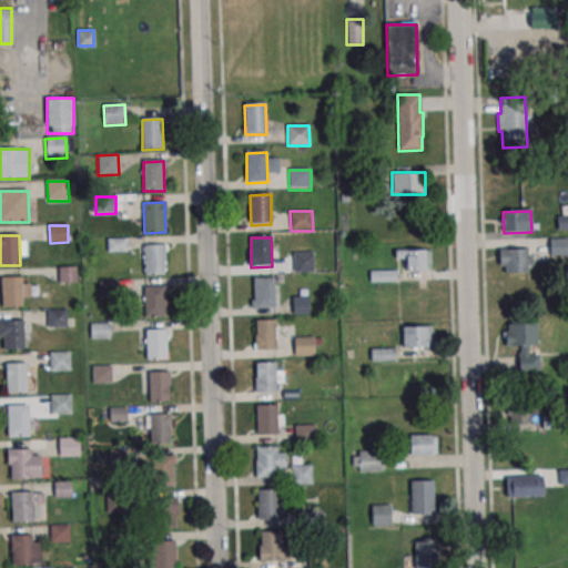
[(109,243),(111,252),(125,249),(124,241),(109,243)]
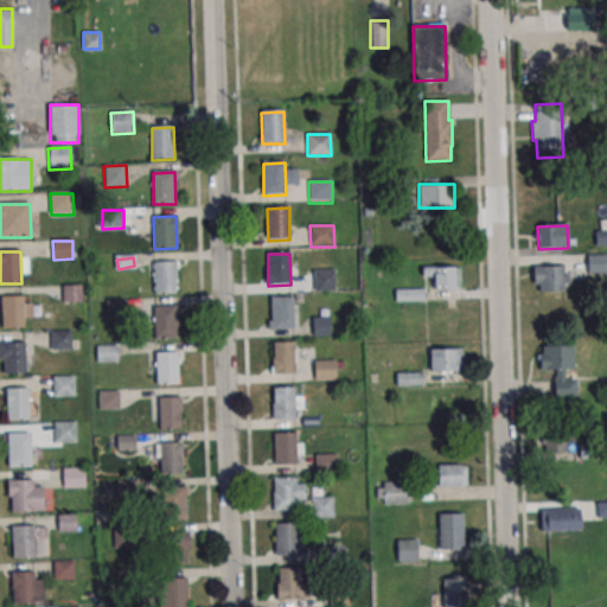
[(154,263),(177,263),(177,294),(155,295),(154,263)]
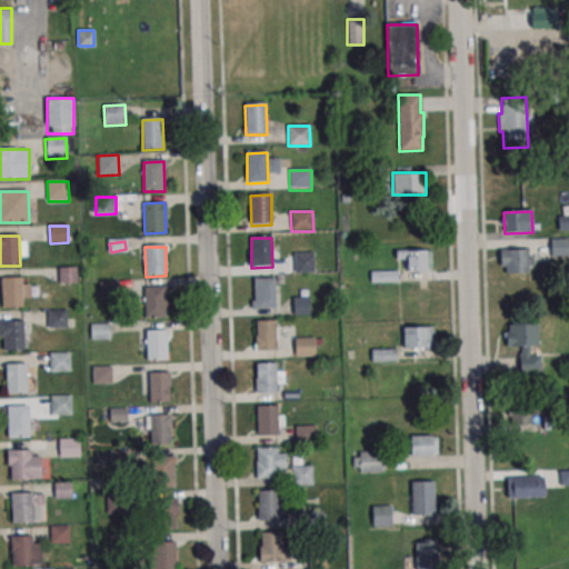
[(528,249),(529,273),(506,275),(506,267),(500,267),(500,250),(528,249)]
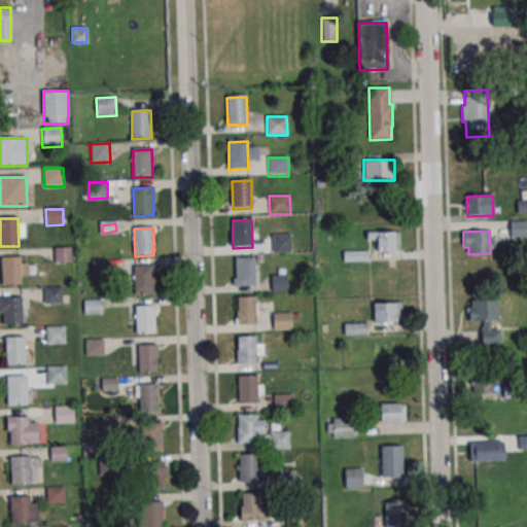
[(399,251),(399,232),(369,232),(369,240),(375,240),(375,251),(399,251)]
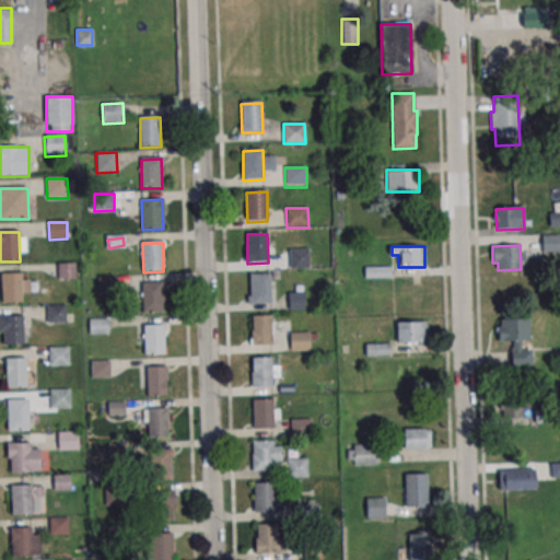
[(290,251),(310,249),(310,269),(290,270),(290,251)]
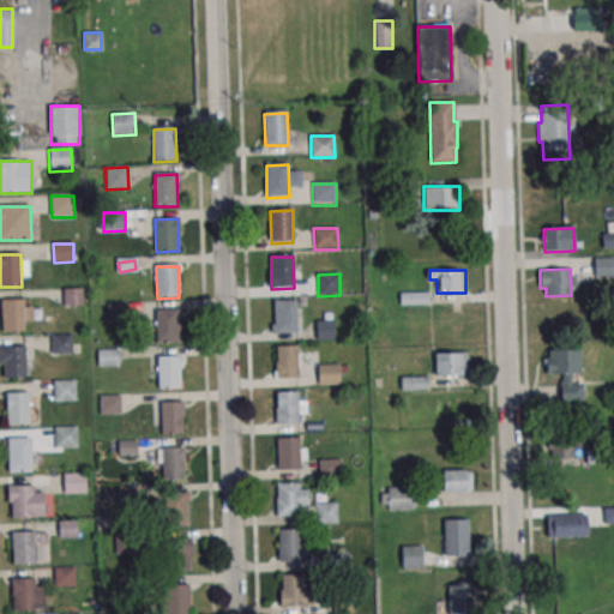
[(62,289),(84,289),(85,307),(64,308),(62,289)]
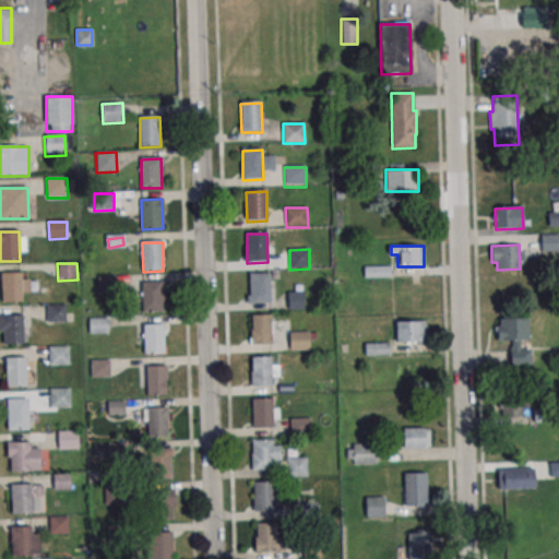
[(1,275),(22,274),(22,304),(2,304),(1,275)]
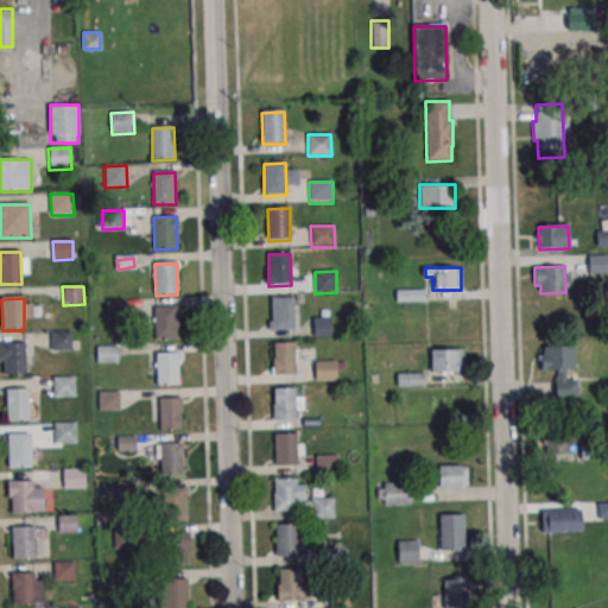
[(271,299),(293,298),(295,330),(272,331),(271,299)]
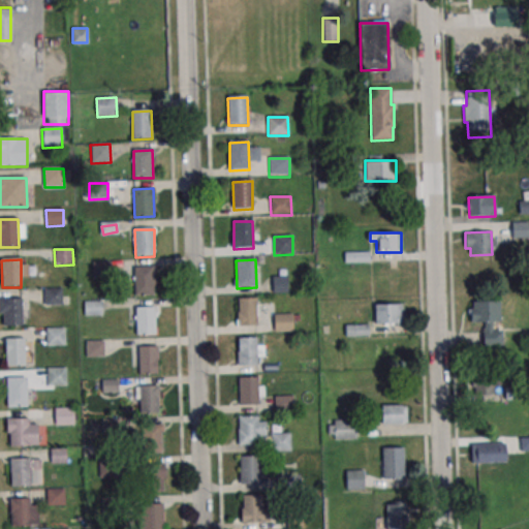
[(92,262),(111,262),(112,278),(93,279),(92,262)]
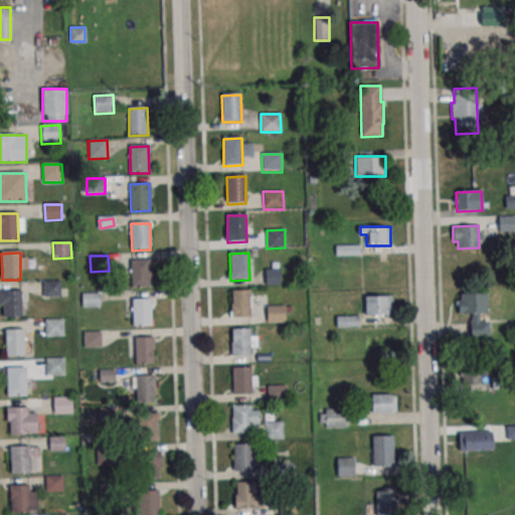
[(131,262),(150,261),(151,288),(132,288),(131,262)]
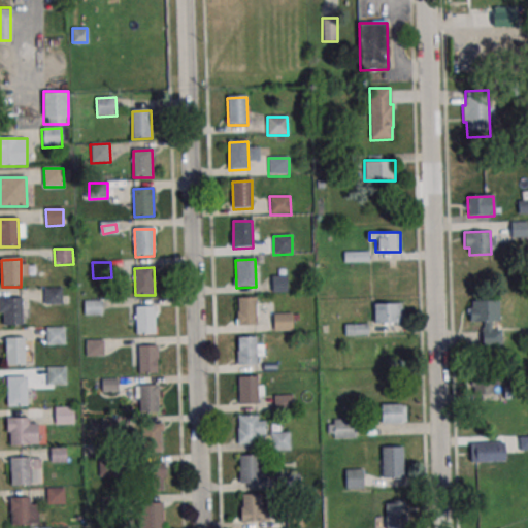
[(272,276),(287,276),(288,293),(272,294),(272,276)]
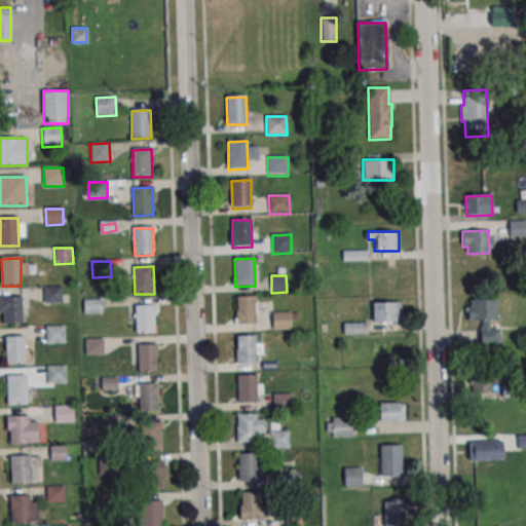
[(43,287),(63,286),(64,304),(44,305),(43,287)]
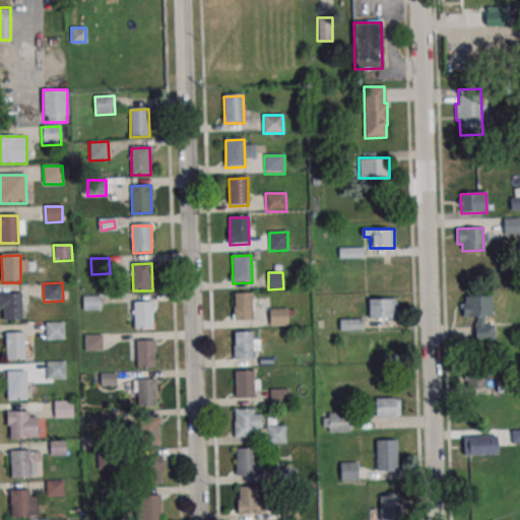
[(0,294),(21,294),(22,321),(3,322),(3,309),(0,309),(0,294)]
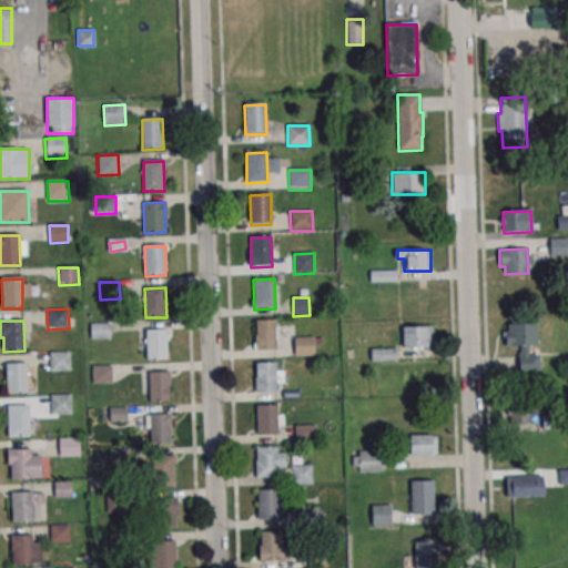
[(255,322),(276,322),(277,352),(256,352),(255,322)]
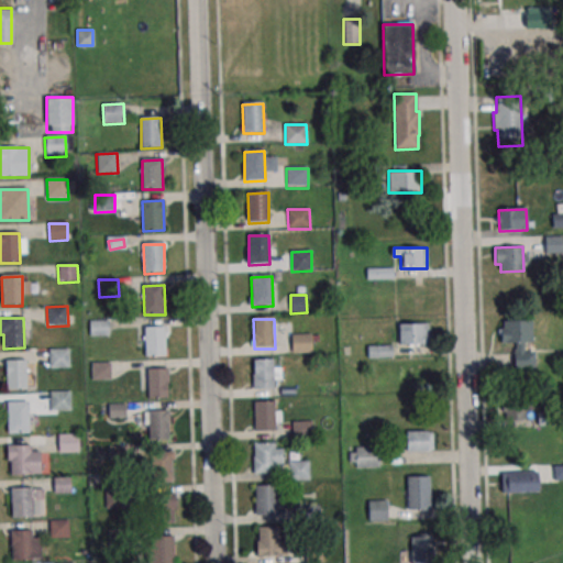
[(532,343),(532,319),(500,319),(500,342),(515,342),(515,370),(534,370),(534,351),(525,351),(525,343),(532,343)]
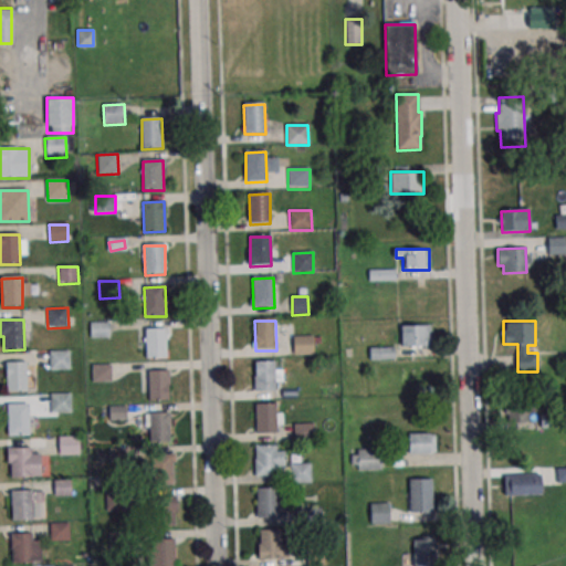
[(90,323),(109,323),(109,337),(90,337),(90,323)]
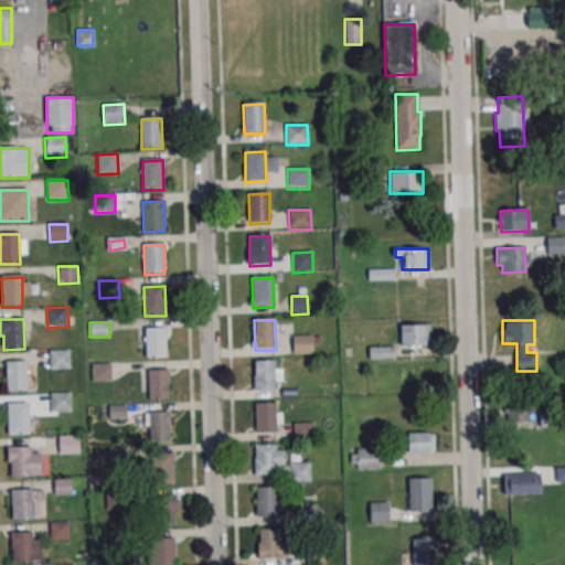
[(429,324),(398,324),(398,347),(429,347),(429,324)]
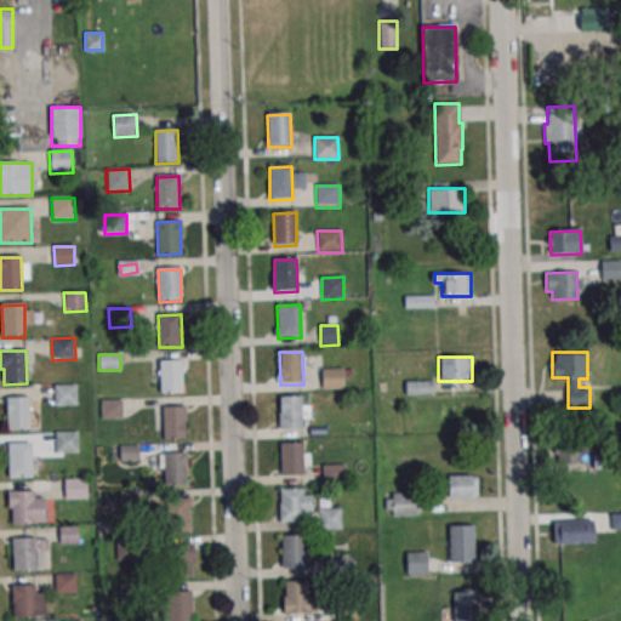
[(159,362),(182,362),(183,394),(160,394),(159,362)]
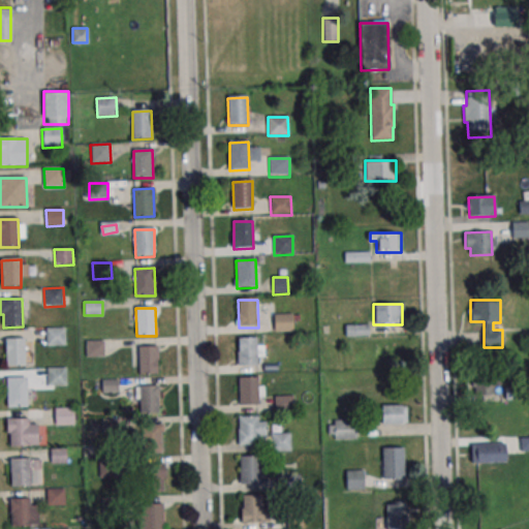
[(274,315),(292,314),(293,332),(275,333),(274,315)]
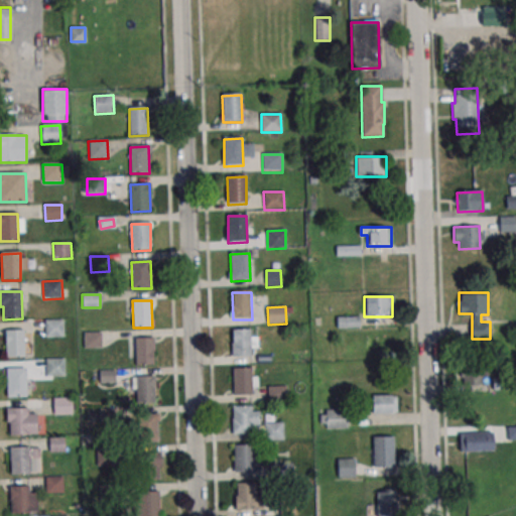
[(337,328),(359,328),(359,316),(337,316),(337,328)]
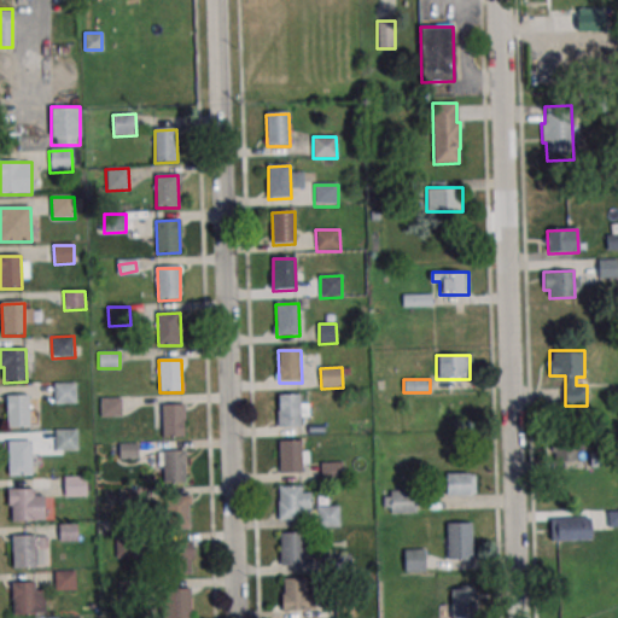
[(53,384),(76,383),(76,404),(53,406),(53,384)]
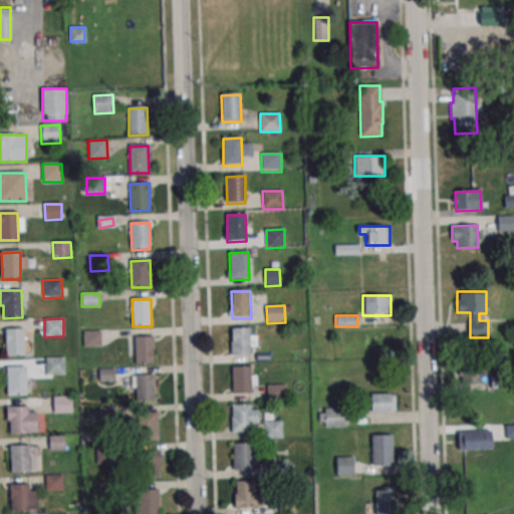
[(231,329),(249,329),(250,355),(231,356),(231,329)]
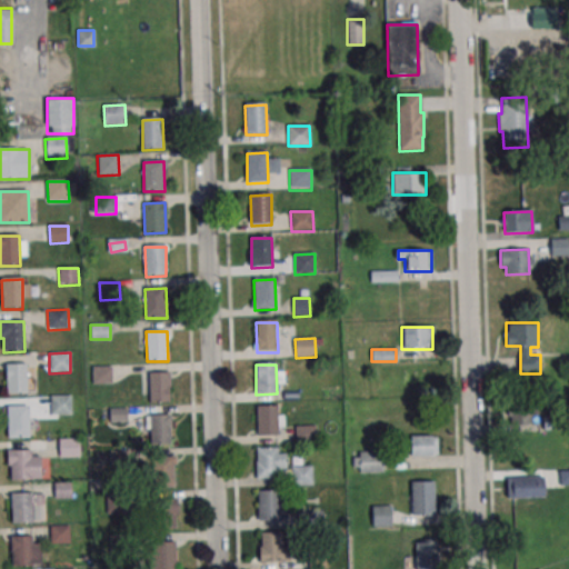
[(6,366),(27,366),(28,395),(7,396),(6,366)]
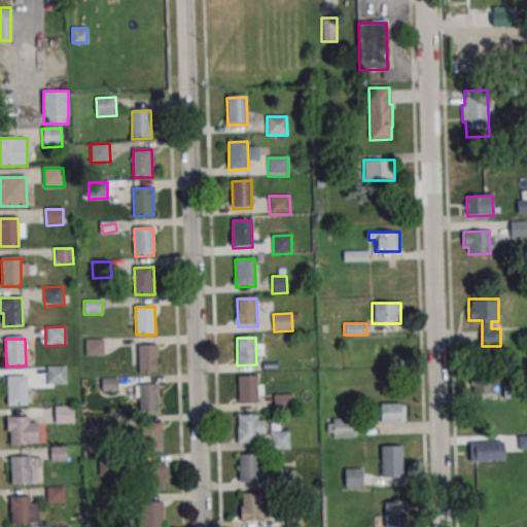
[(85,340),(104,340),(104,355),(85,356),(85,340)]
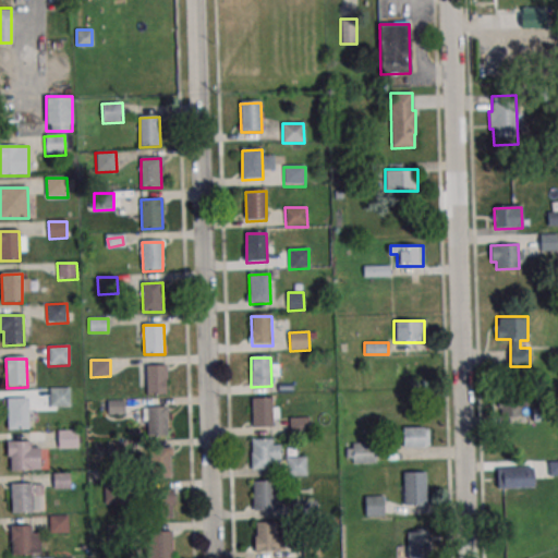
[(145,367),(166,366),(167,396),(146,396),(145,367)]
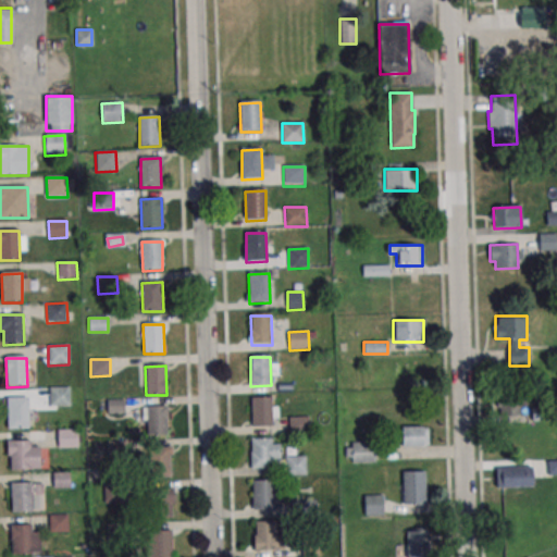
[(49,388),(70,387),(71,407),(50,408),(49,388)]
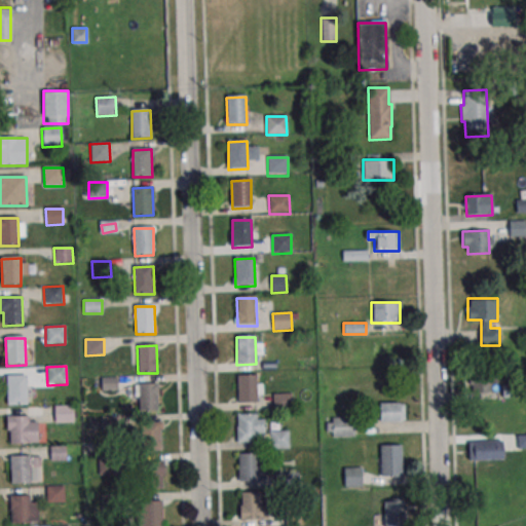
[(472,392),(494,392),(494,370),(472,370),(472,392)]
